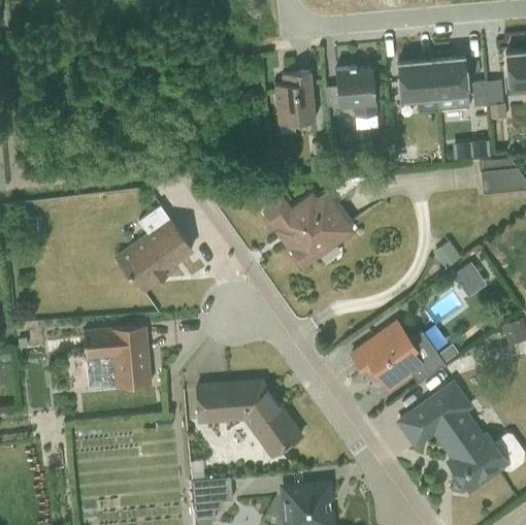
[(525,52),(505,55),(508,93),(525,91),(525,52)]
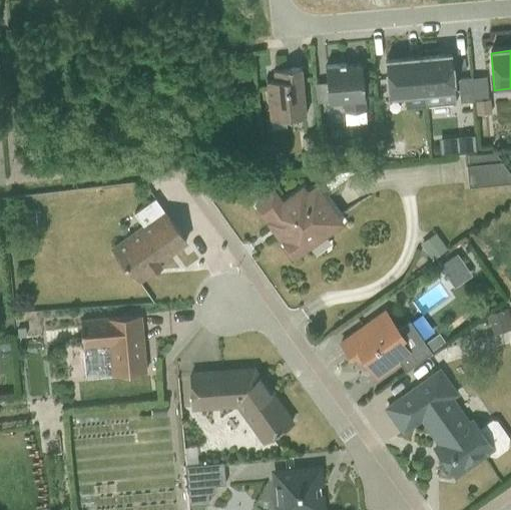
[(425,96),(455,94),(453,56),(440,57),(440,58),(423,59),(422,59),(425,96)]
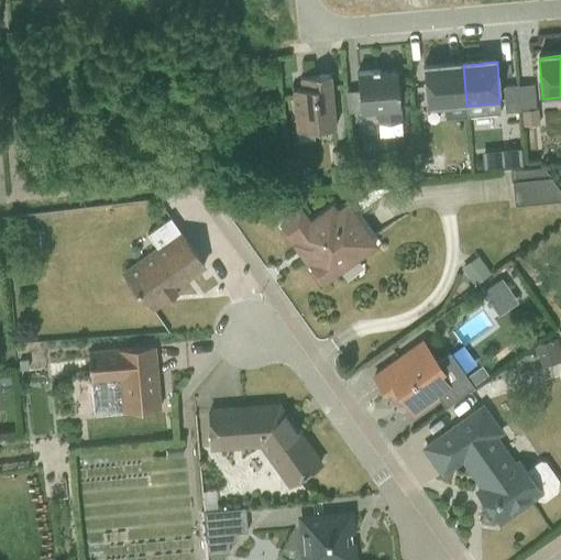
[(466,106),(463,65),(425,68),(427,108),(466,106)]
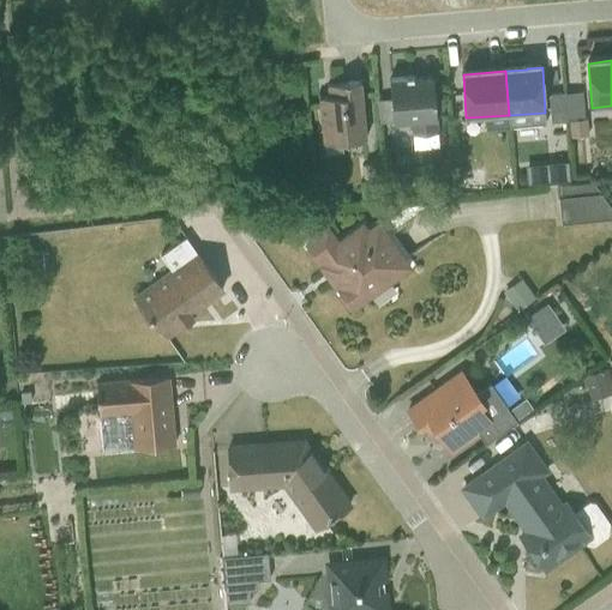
[(413,137),(441,136),(435,79),(415,80),(415,79),(391,80),(395,124),(412,122),(413,137)]
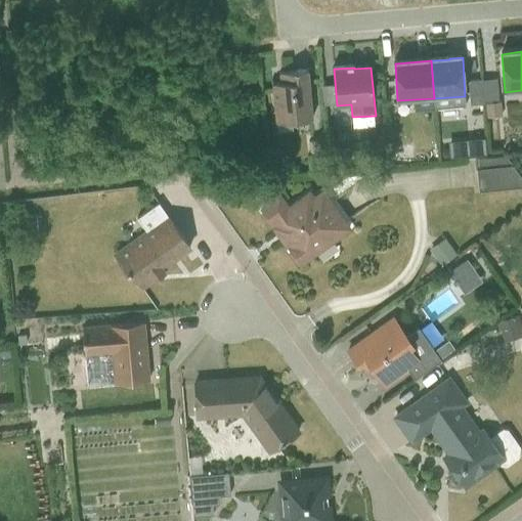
[(277,124),(313,120),(309,72),(280,74),(281,84),(273,85),(277,124)]
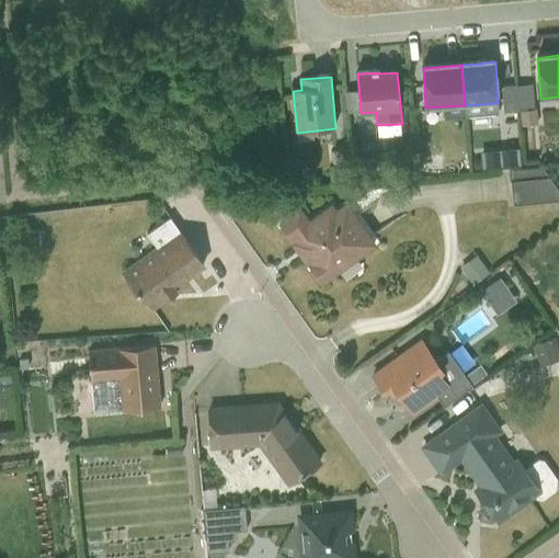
[(515,87),(517,113),(522,113),(523,127),(538,126),(537,111),(534,111),(532,84),(515,87)]
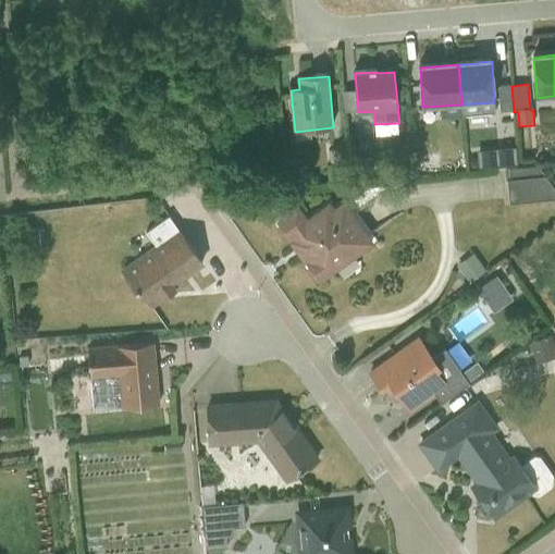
[(500,113),(514,112),(512,86),(497,87),(500,113)]
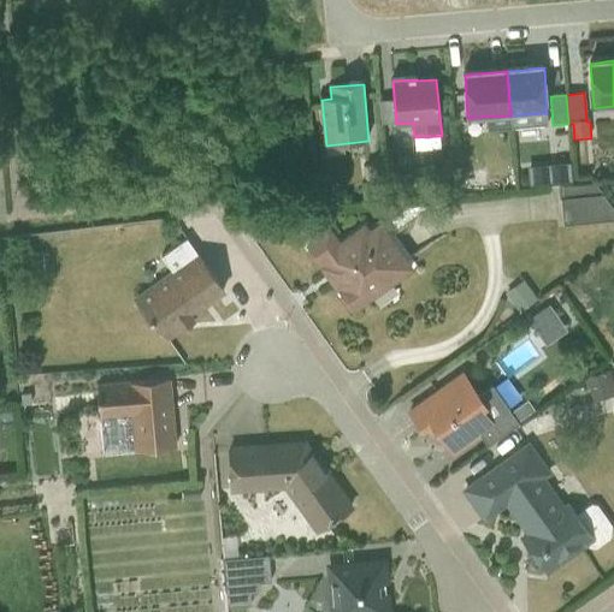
[(365,185),(379,184),(378,166),(362,168),(365,185)]
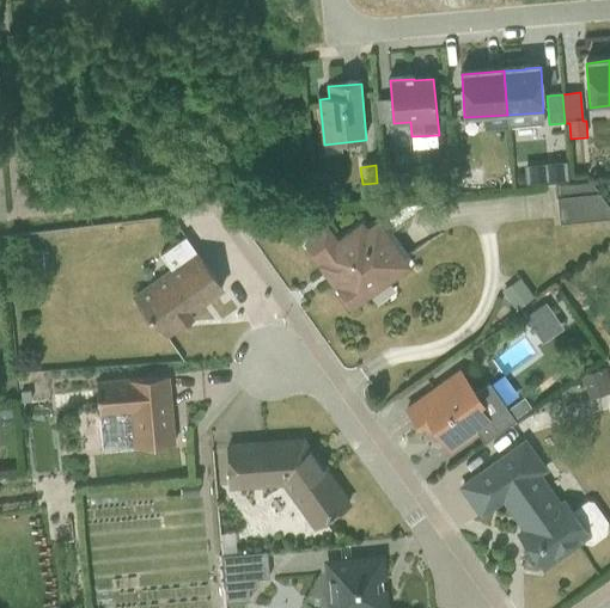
[(546,184),(561,183),(561,170),(544,170),(546,184)]
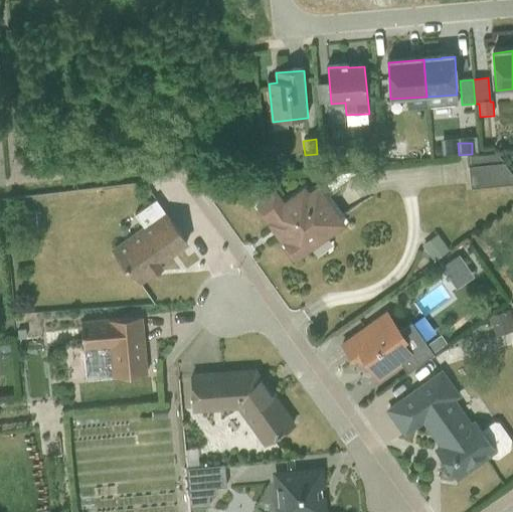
[(328,160),(345,158),(344,146),(327,148),(328,160)]
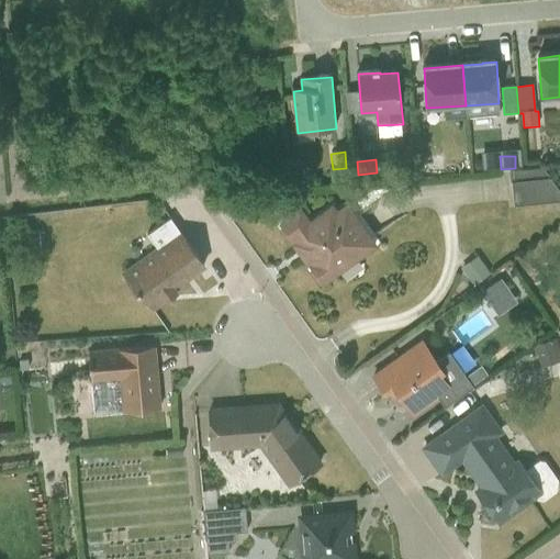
[(430,175),(444,174),(443,159),(429,160),(430,175)]
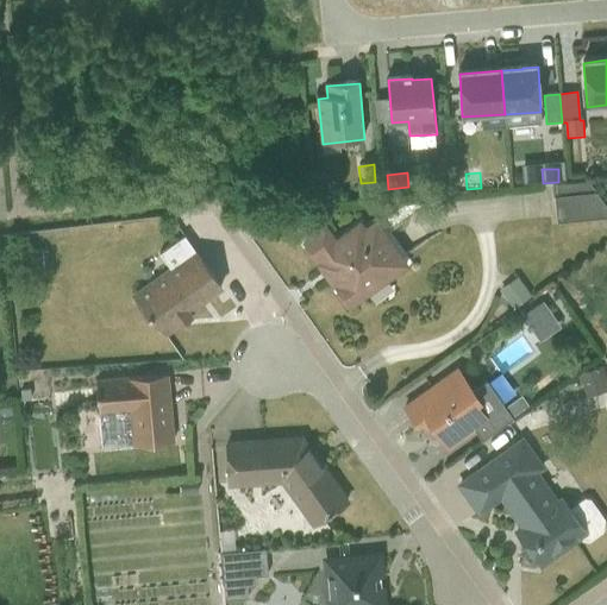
[(556,196),(558,222),(606,216),(606,206),(589,183),(557,186),(557,196),(556,196)]
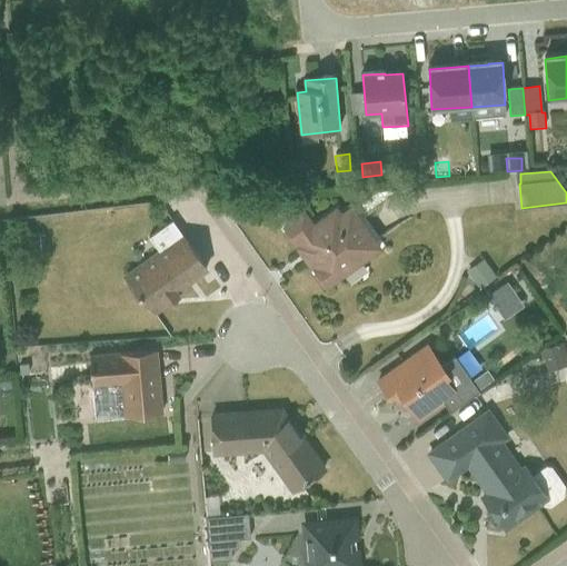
[(327,287),(383,247),(352,207),(342,214),(338,207),(315,224),(307,212),(286,228),(288,231),(286,232),(292,241),(295,240),(297,245),(299,242),(304,248),(306,247),(317,261),(314,262),(318,268),(316,270),(318,274),(317,275),(324,285),(325,284),(327,287)]
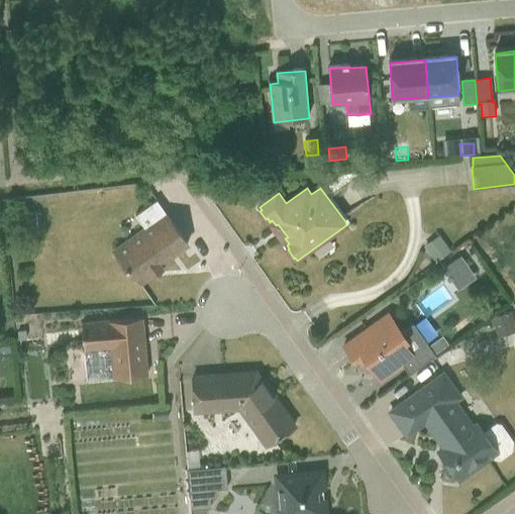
[(171,257),(189,244),(158,201),(136,216),(145,227),(115,248),(141,284),(174,261),(171,257)]
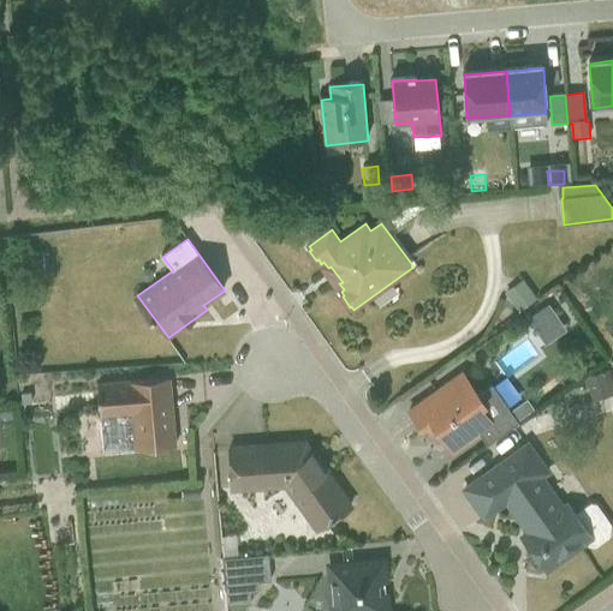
[(519,313),(540,300),(525,281),(506,294),(519,313)]
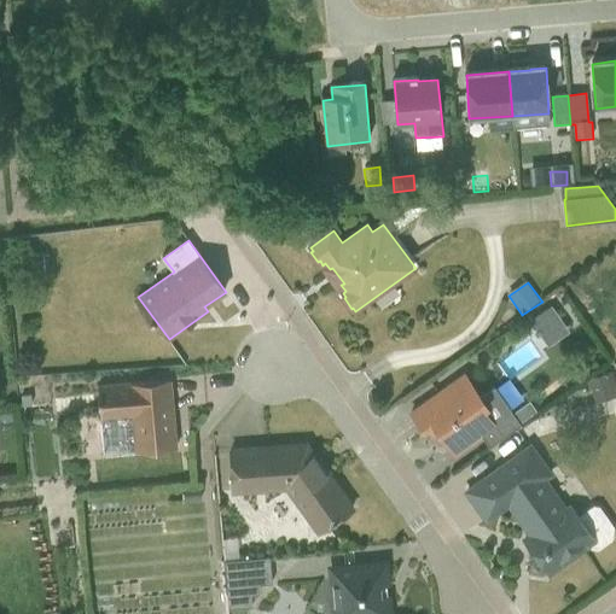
[(550,348),(571,332),(552,307),(532,322),(550,348)]
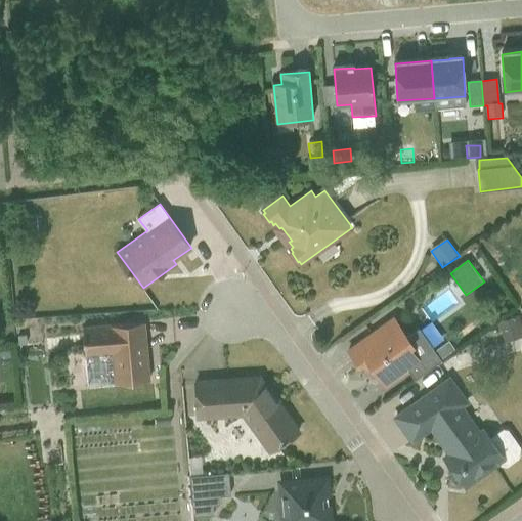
[(506,343),(521,338),(521,323),(519,316),(499,322),(506,343)]
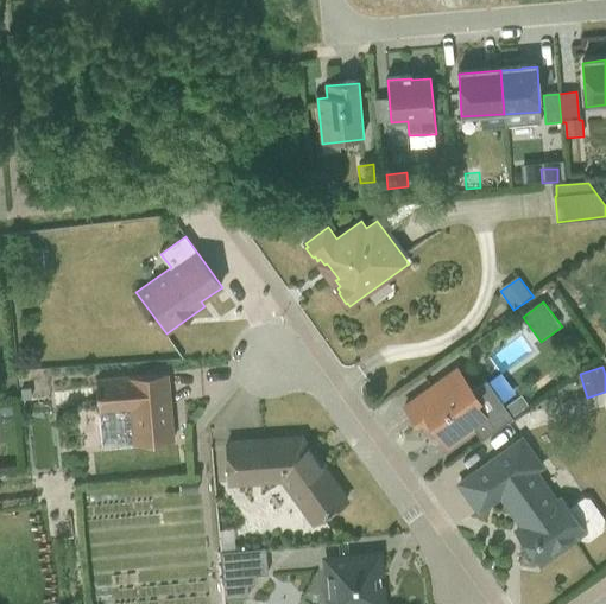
[(528,406),(521,395),(504,407),(486,381),(474,389),(460,369),(405,407),(416,423),(421,420),(428,431),(434,426),(448,447),(474,428),(483,440),(513,419),(512,417),(528,406)]
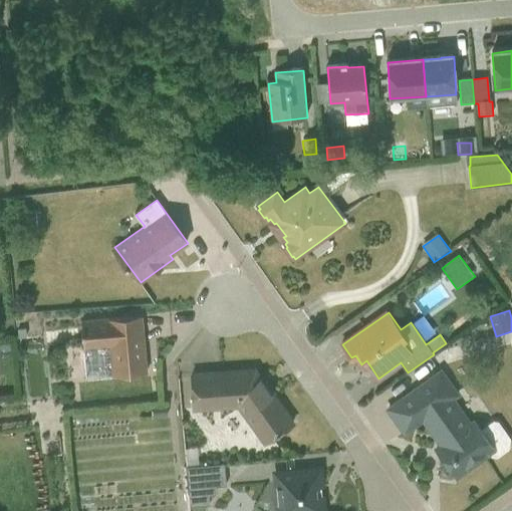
[(112,377),(148,374),(143,316),(82,321),(84,348),(110,346),(112,377)]
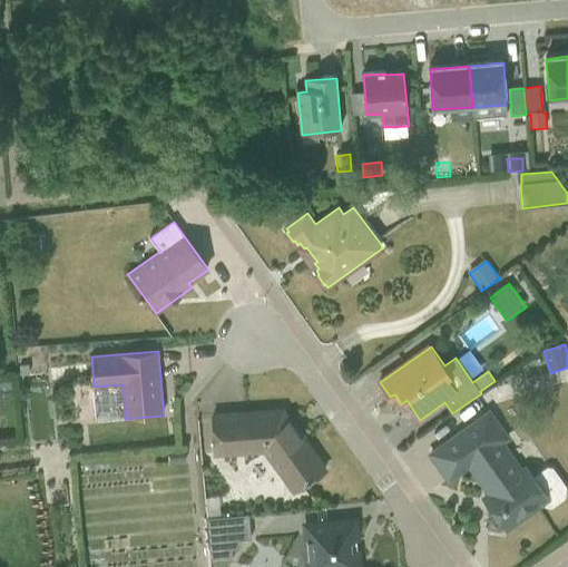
[(292,494),(326,470),(284,411),(214,417),(216,456),(264,453),(292,494)]
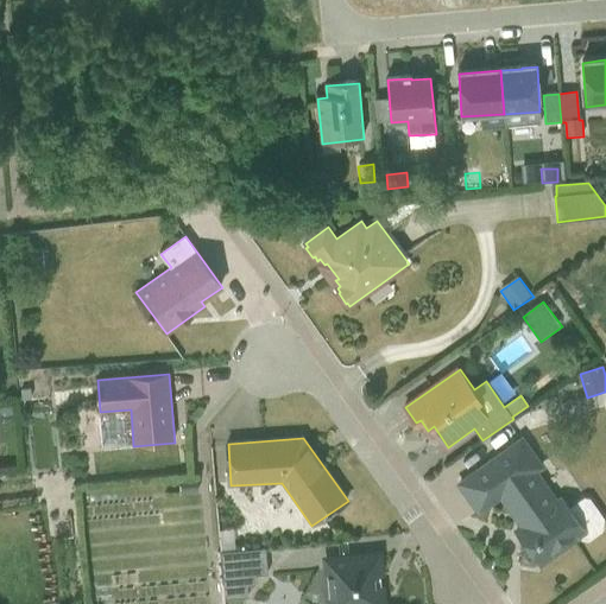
[(541,565),(580,536),(582,539),(588,540),(601,531),(604,519),(592,498),(585,497),(570,508),(563,497),(557,500),(540,474),(547,469),(524,438),(460,484),(480,512),(502,496),(523,527),(517,532),(541,565)]
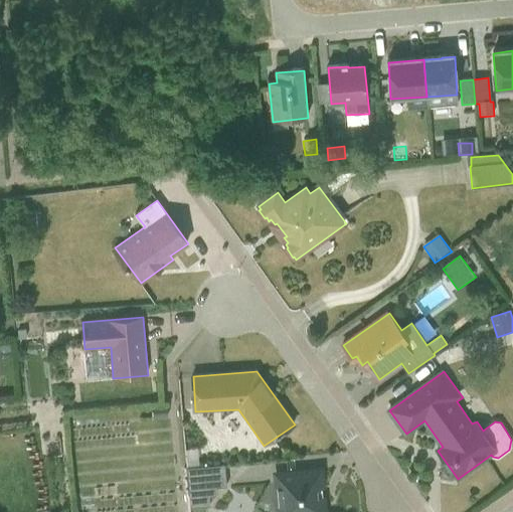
[(154,419),(169,418),(168,406),(154,406),(154,419)]
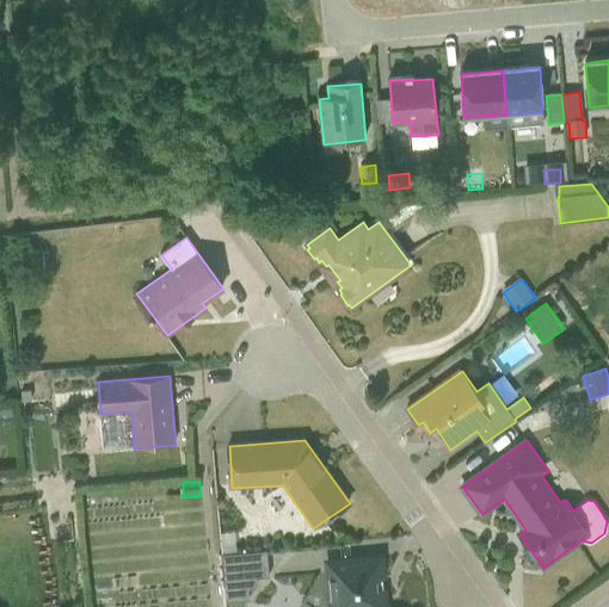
[(223,555),(237,553),(235,533),(237,533),(234,511),(220,512),(223,555)]
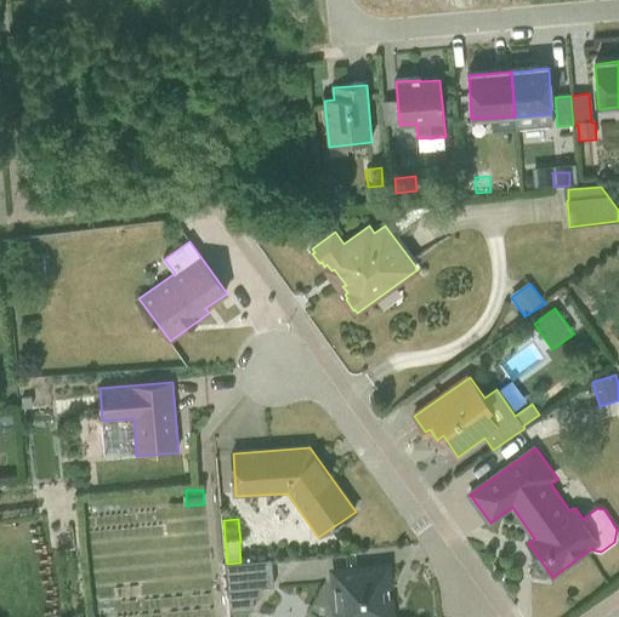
[(227,564),(231,612),(254,610),(254,599),(259,598),(263,594),(262,587),(274,587),(272,560),(240,563),(227,564)]
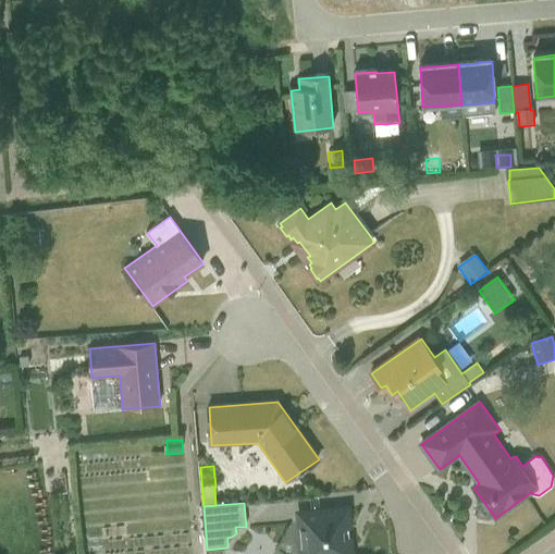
[(352,553),(349,538),(346,538),(345,529),(349,529),(347,509),(296,514),(298,540),(296,540),(297,553),(352,553)]
